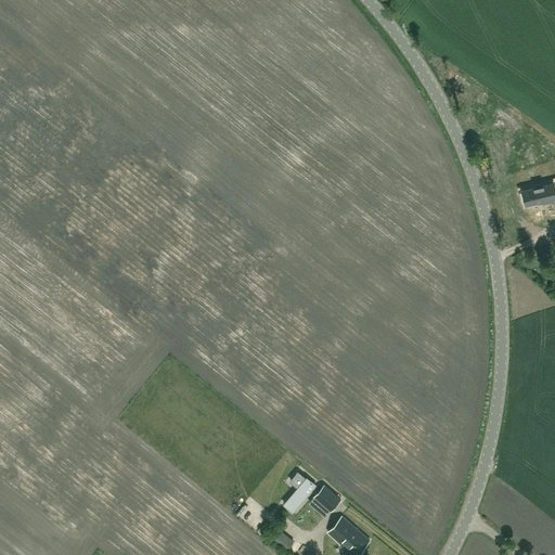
[(545,208),(543,203),(554,199),(554,189),(553,182),(523,190),(526,204),(533,202),(534,210),(545,208)]
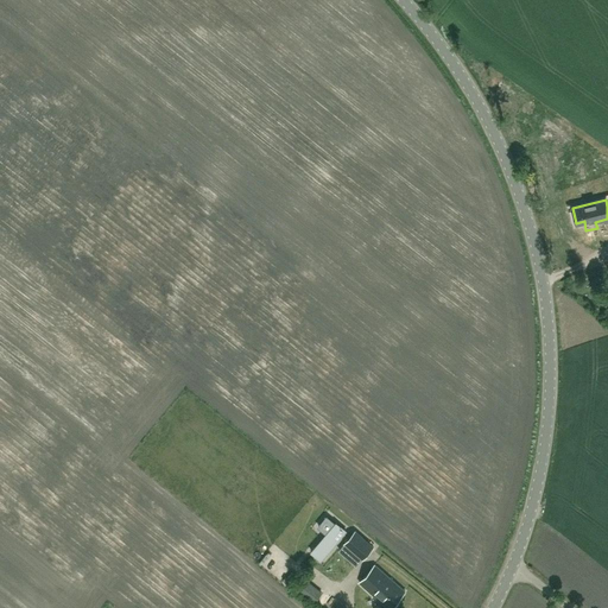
[(340,524),(316,553),(325,562),(350,532),(340,524)]
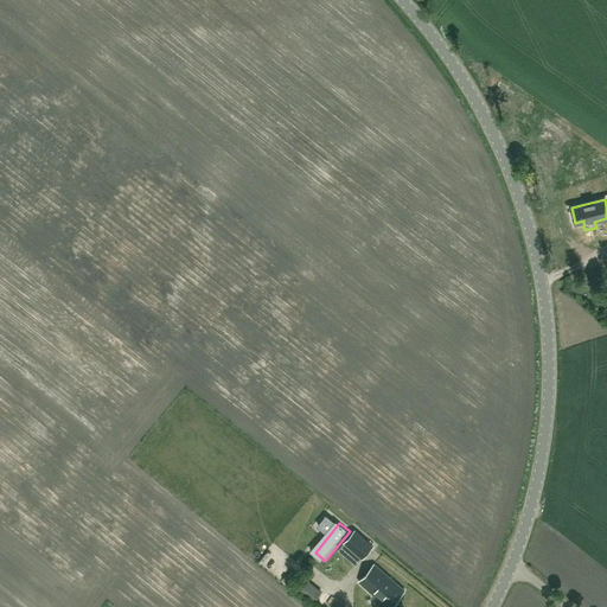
[(365,556),(372,547),(355,530),(344,543),(356,554),(358,550),(365,556)]
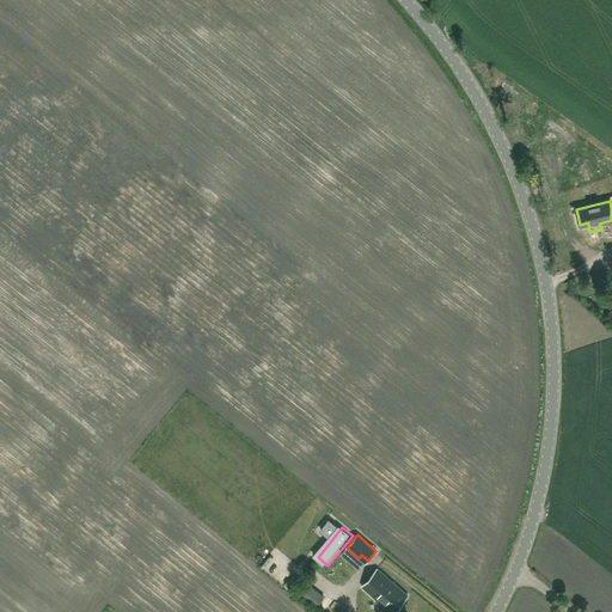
[(393,611),(408,595),(378,569),(361,587),(390,611),(393,611)]
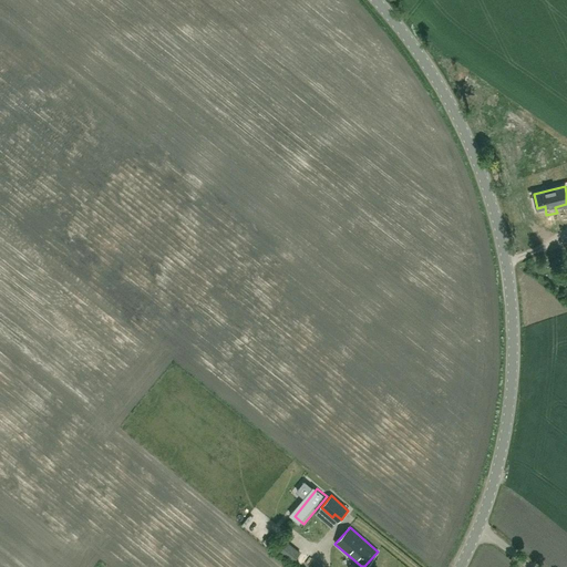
[(299,557),(302,552),(287,539),(284,545),(299,557)]
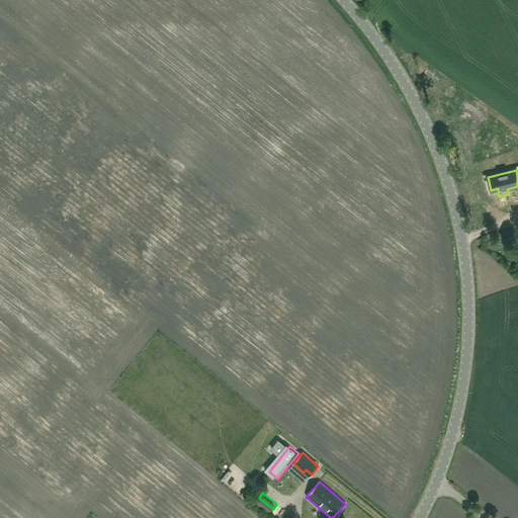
All buildings are outlined.
